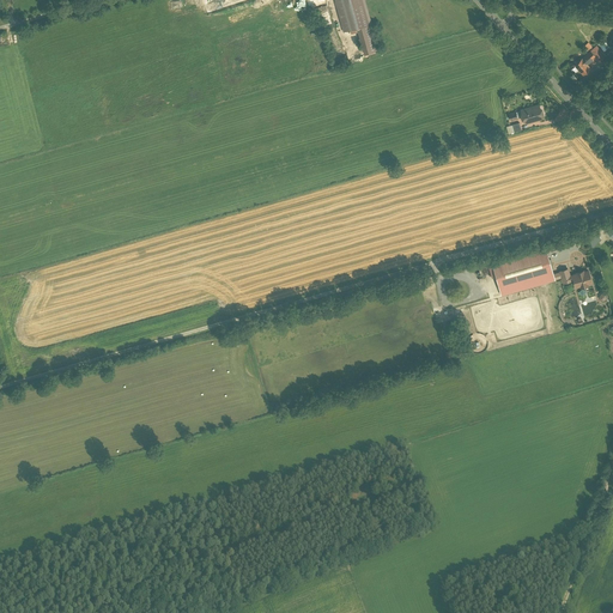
[(334,0),(344,31),(357,28),(365,54),(380,50),(365,0),(334,0)]
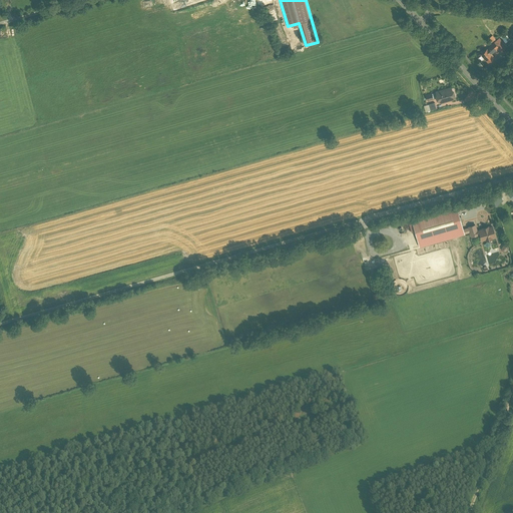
[(500,38),(481,54),(489,65),(508,48),(500,38)]
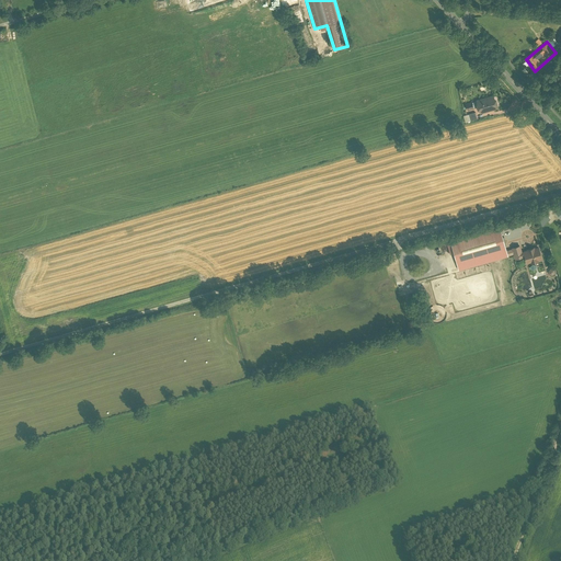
[(494,94),(468,102),(470,113),(464,115),(466,123),(480,119),(479,114),(497,110),(494,94)]
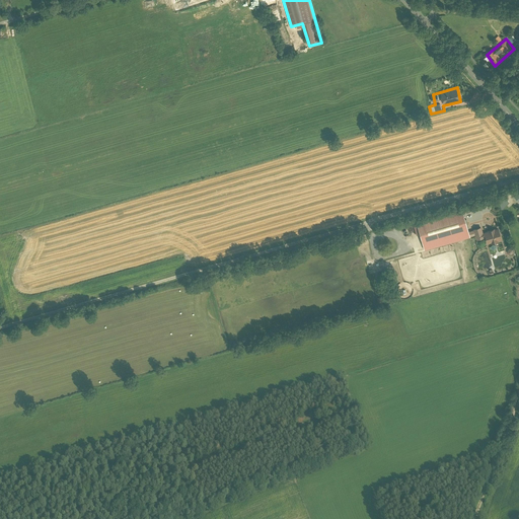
[(425,251),(470,238),(463,212),(418,224),(425,251)]
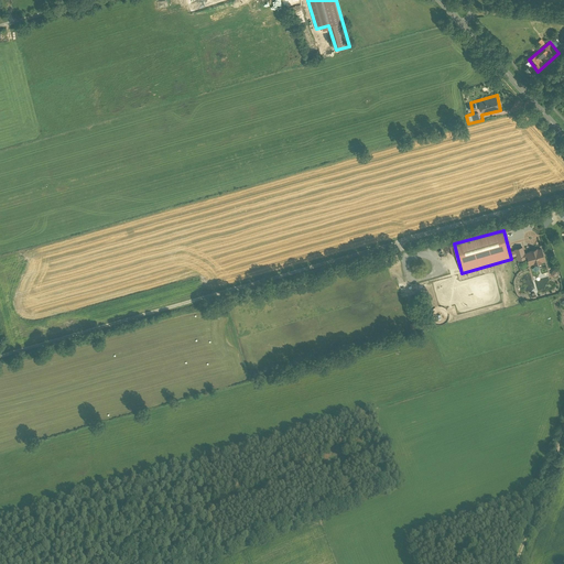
[(523,248),(514,249),(518,262),(527,260),(529,267),(545,262),(542,248),(524,253),(523,248)]
